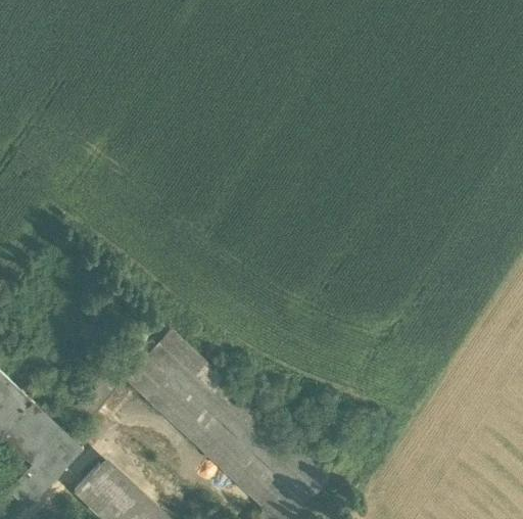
[(154,320),(67,412),(82,423),(126,379),(125,378),(148,355),(168,332),(154,320)]
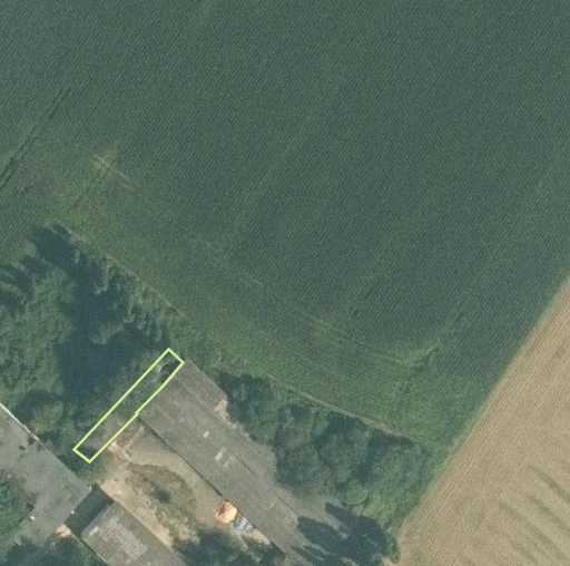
[(356,525),(183,362),(161,387),(334,550),(356,525)]
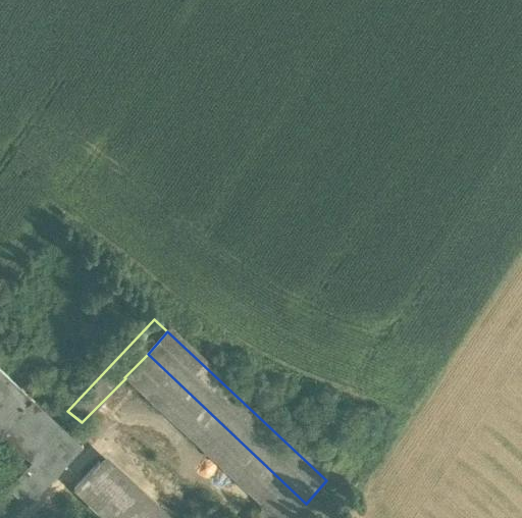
[(292,517),(306,504),(148,354),(124,377),(125,378),(264,509),(273,517),(292,517)]
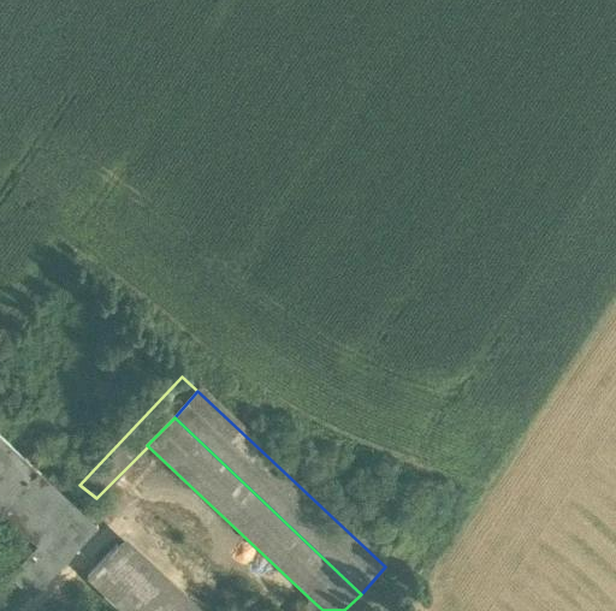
[(41,478),(0,439),(0,472),(3,474),(0,475),(0,517),(5,512),(41,546),(10,580),(31,599),(77,553),(66,544),(86,525),(39,481),(41,478)]
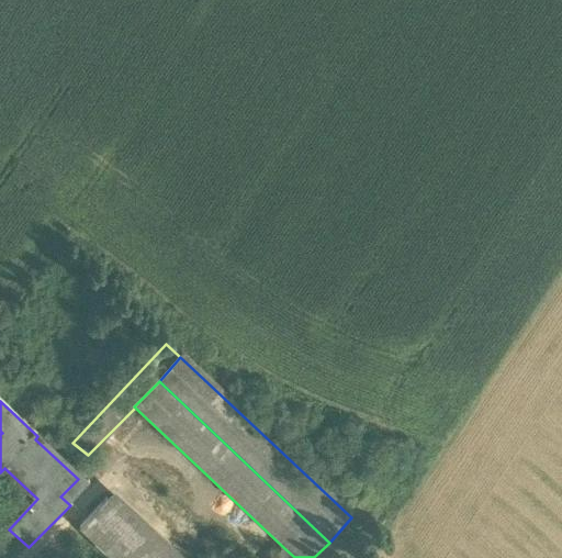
[(166,557),(107,502),(80,529),(110,557),(166,557)]
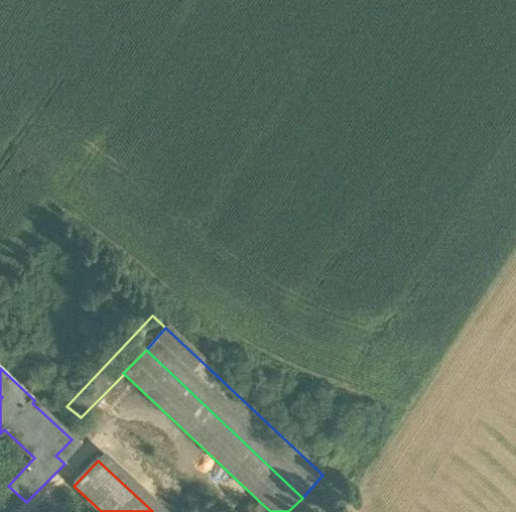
[(270,511),(261,503),(253,511),(270,511)]
